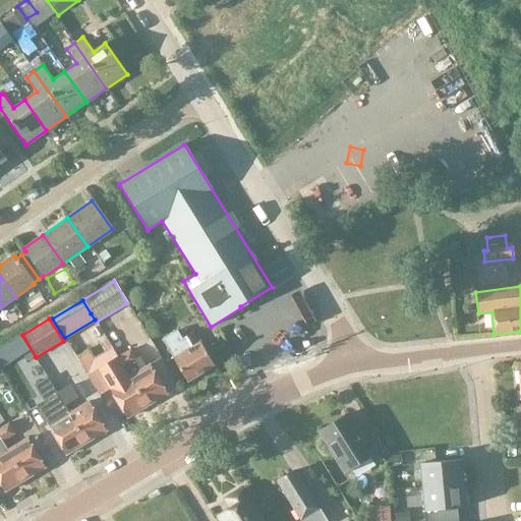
[(174,331),(161,339),(173,358),(186,382),(214,365),(199,342),(197,344),(191,334),(180,340),(174,331)]
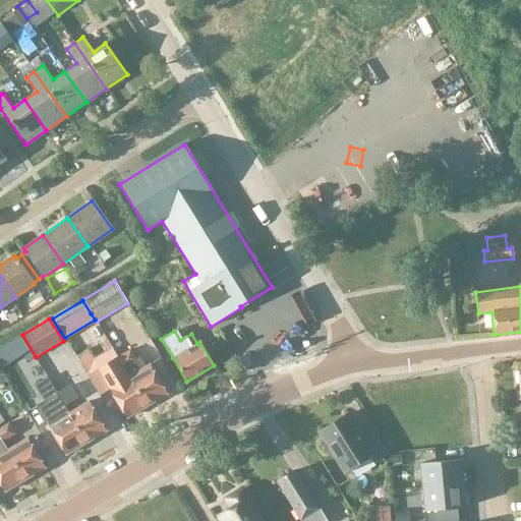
[(0,366),(27,356),(21,341),(0,349),(0,366)]
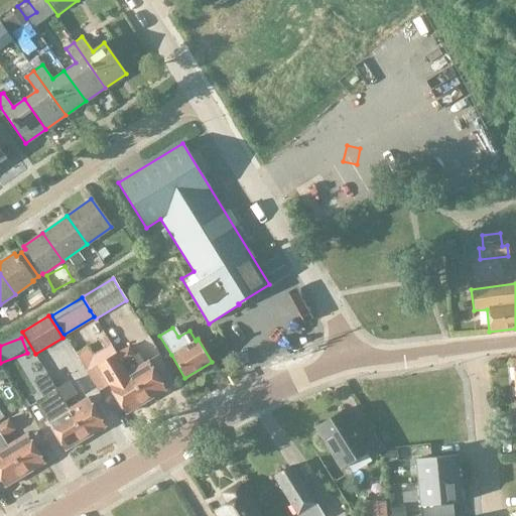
[(57,346),(39,359),(51,376),(70,363),(57,346)]
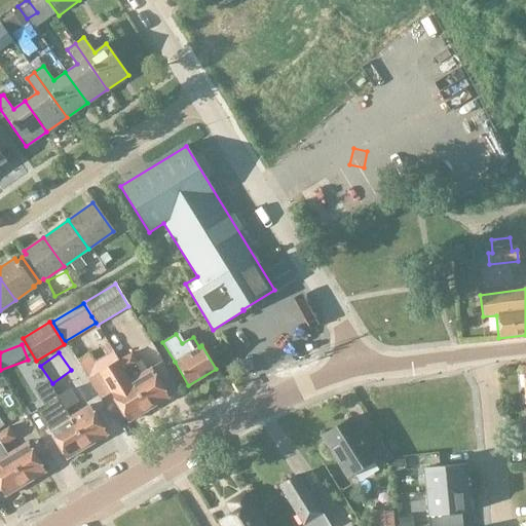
[(132,352),(118,361),(124,371),(138,363),(132,352)]
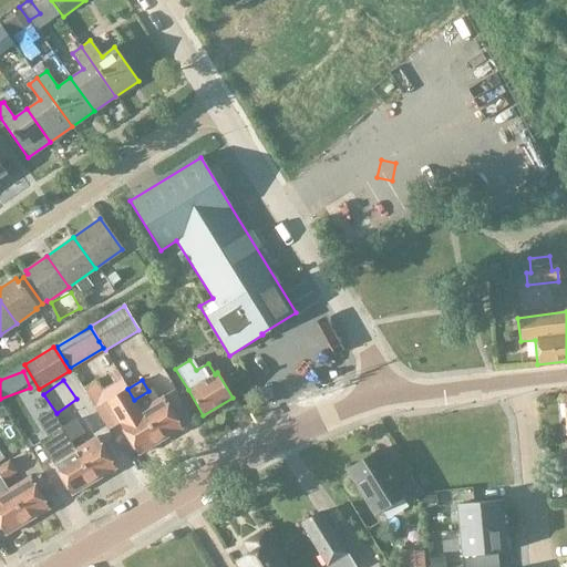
[(107,401),(121,422),(119,423),(137,454),(160,441),(141,410),(134,400),(127,389),(123,381),(113,387),(119,394),(107,401)]
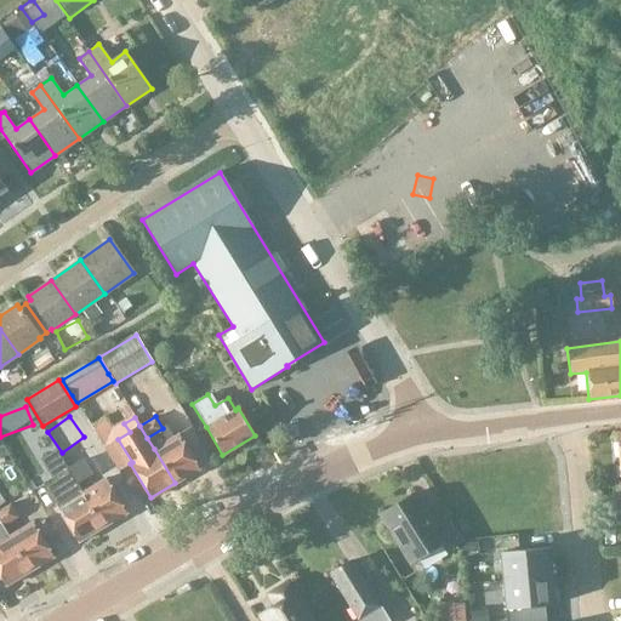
[(36,425),(20,431),(24,446),(41,440),(36,425)]
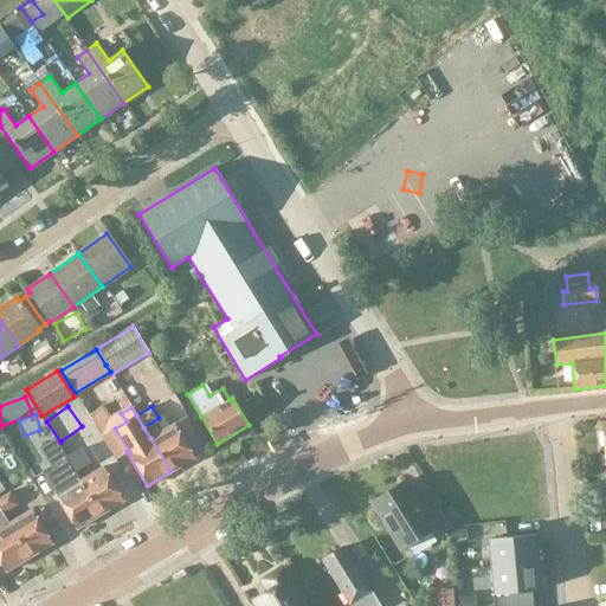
[(159,418),(143,427),(150,438),(171,471),(194,458),(174,424),(168,427),(161,417),(159,418)]
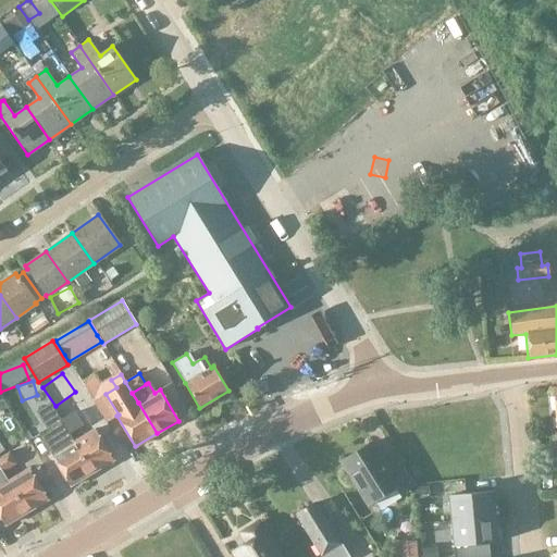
[(60,421),(50,405),(36,412),(47,430),(46,430),(52,440),(45,444),(70,485),(91,472),(73,443),(67,433),(60,421)]
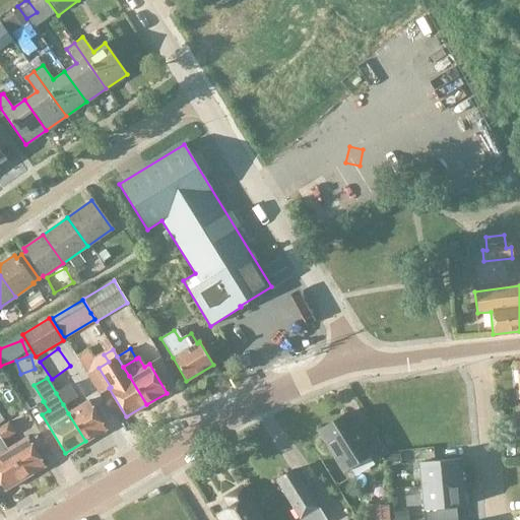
[(68,386),(56,393),(63,404),(75,397),(68,386)]
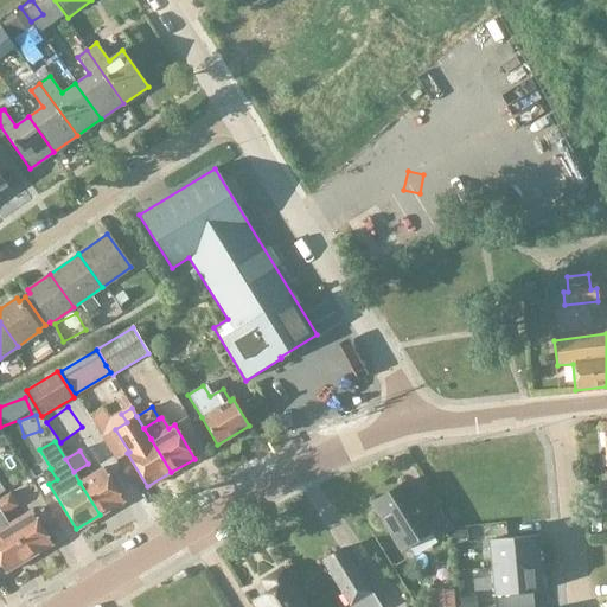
[(102,468),(80,481),(80,483),(100,515),(122,500),(102,468)]
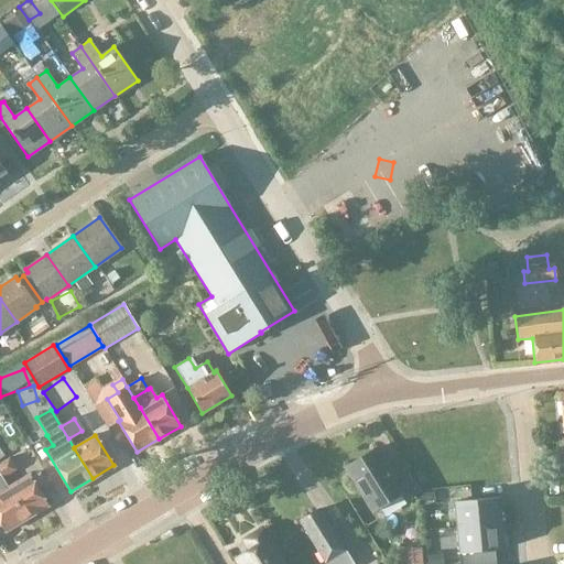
[(375,448),(344,468),(372,512),(403,491),(408,498),(419,490),(404,468),(392,475),(375,448)]
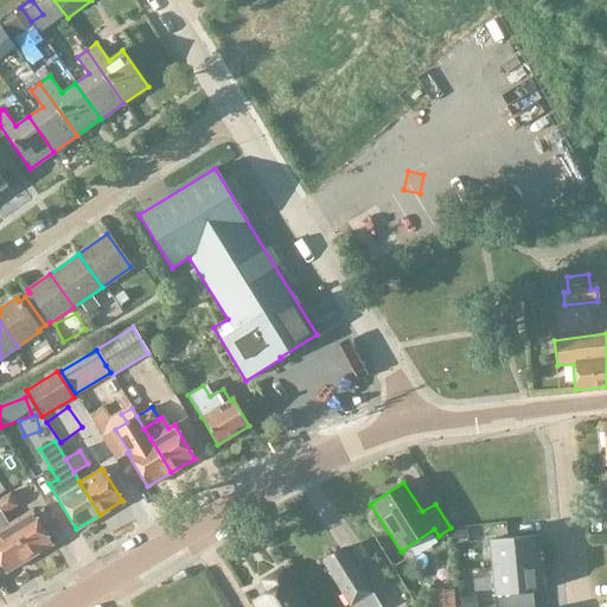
[(10,492),(0,498),(0,511),(1,515),(2,515),(17,505),(10,492)]
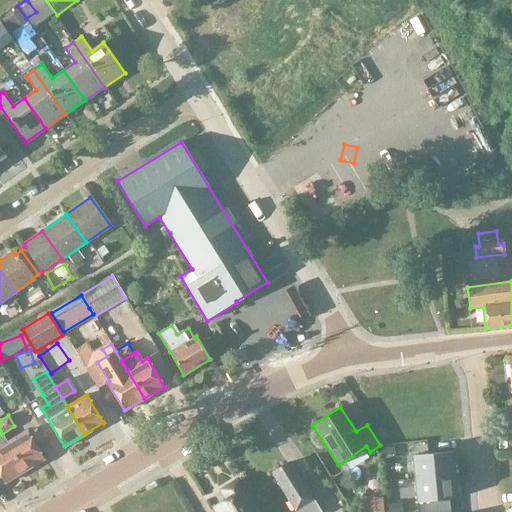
[(27,431),(7,443),(24,471),(44,459),(35,445),(42,441),(36,430),(29,435),(27,431)]
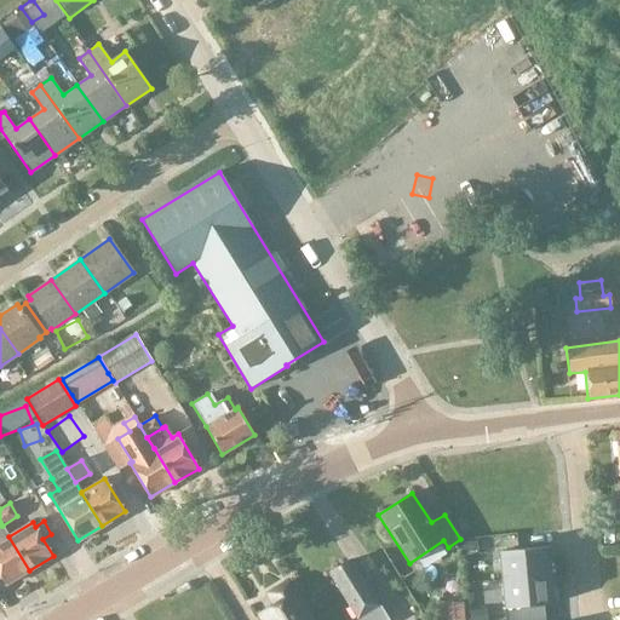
[(0,522),(0,575),(5,585),(29,570),(9,537),(3,526),(1,526),(0,522)]
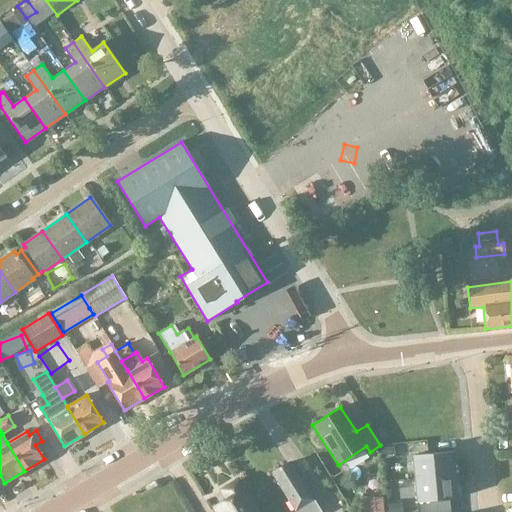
[(452,452),(412,456),(414,479),(454,475),(452,452)]
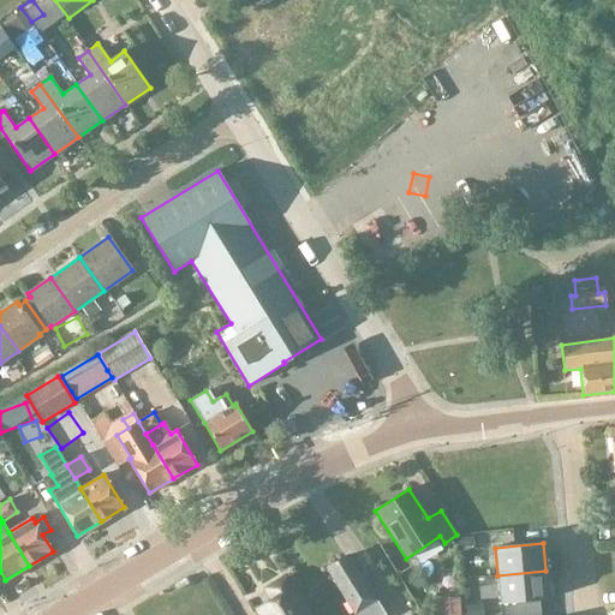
[(384,614),(348,557),(327,571),(354,614),(384,614)]
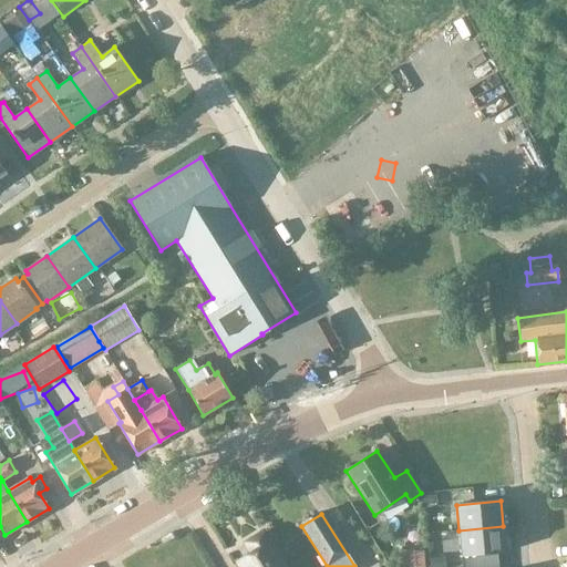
[(503,526),(459,531),(462,566),(493,566),(497,566),(496,554),(504,553),(505,553),(503,526)]
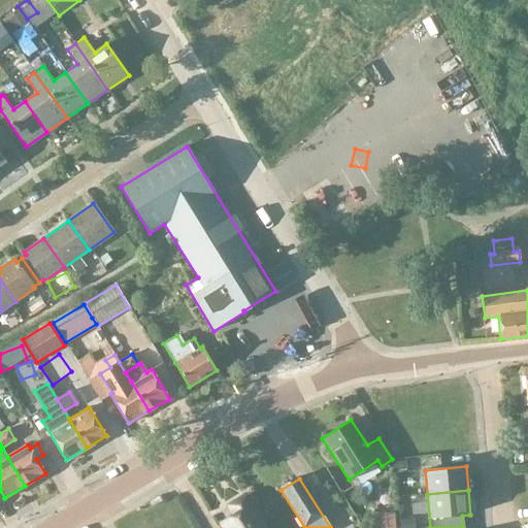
[(263,527),(251,506),(244,497),(230,506),(235,516),(222,524),(224,527),(263,527)]
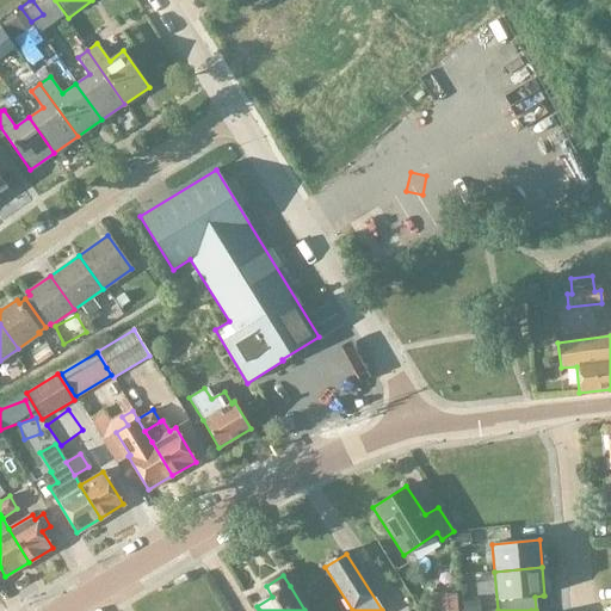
[(457,610),(457,593),(434,594),(434,610),(457,610)]
